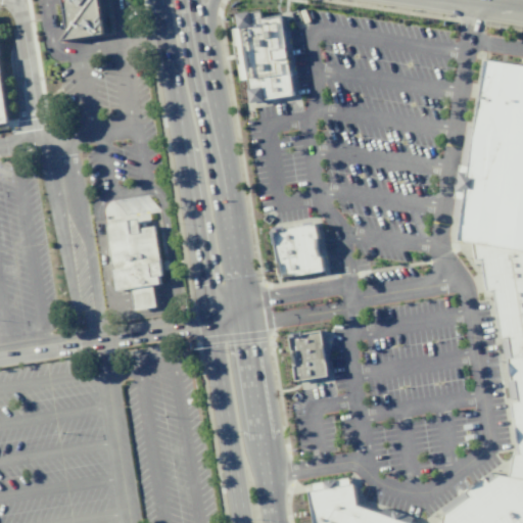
[(60,0),(66,32),(60,42),(104,35),(98,0),(60,0)]
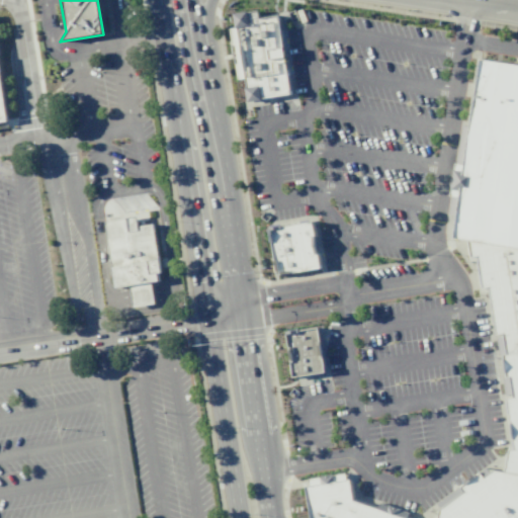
[(292,98),(277,15),(258,18),(257,10),(232,14),(247,105),(292,98)]
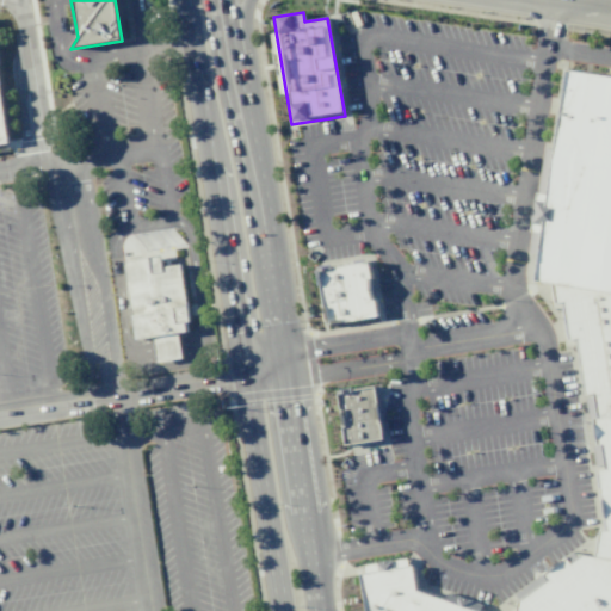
[(569,80),(610,86),(610,610),(519,610),(587,556),(604,559),(572,337),(556,282),(538,279),(569,80)]
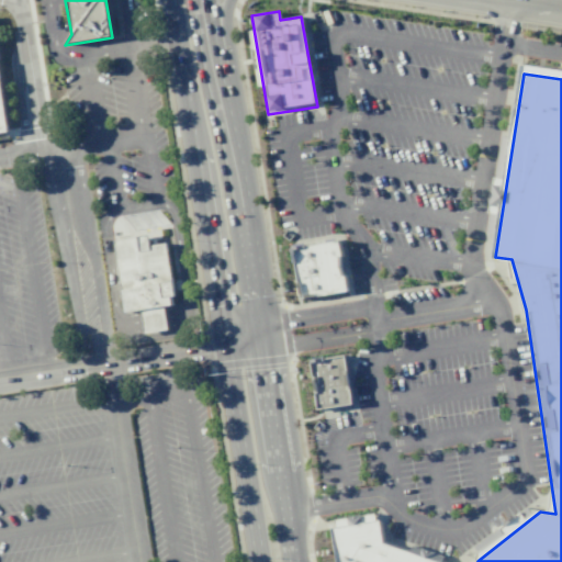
[(0,75),(0,139),(11,138),(0,75)]
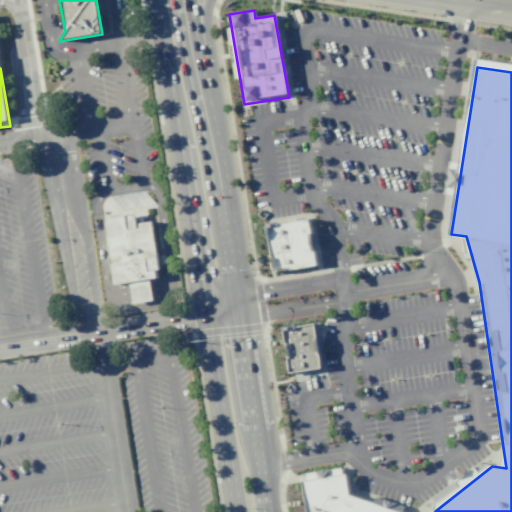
[(104,219),(115,287),(128,284),(132,305),(153,302),(149,280),(158,279),(157,271),(161,271),(152,222),(136,224),(134,215),(104,219)]
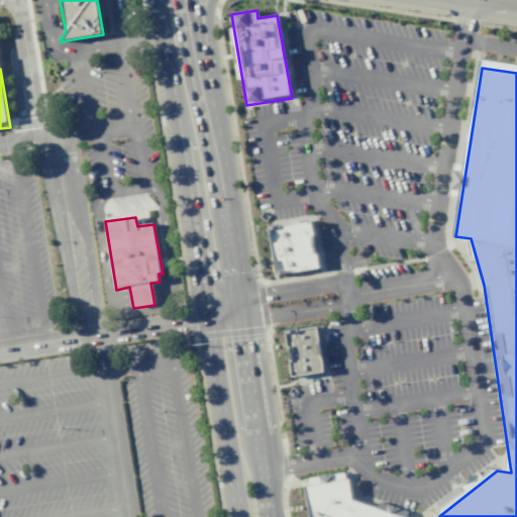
[(273,230),(278,274),(323,269),(317,225),(273,230)]
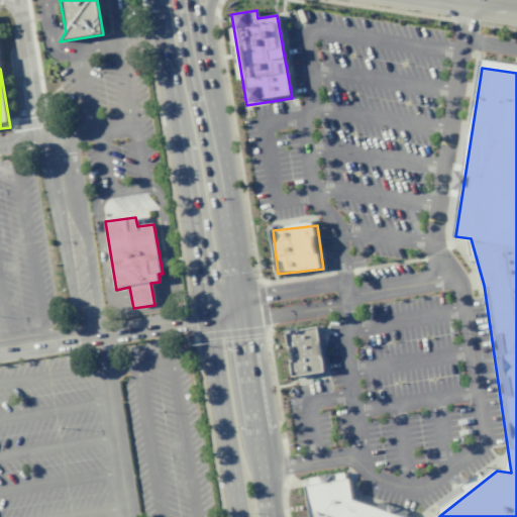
[(287,357),(283,331),(316,326),(320,352),(287,357)]
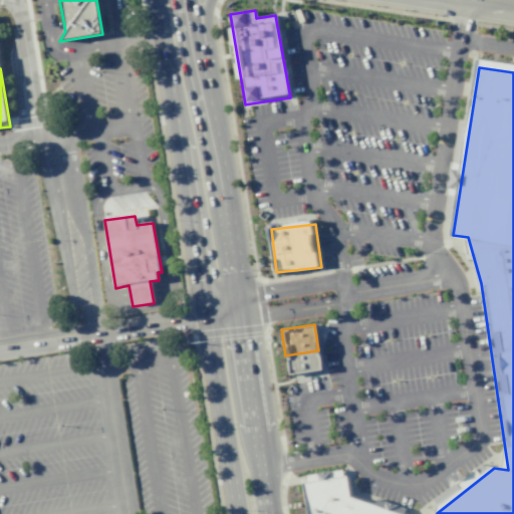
[(285,355),(318,350),(321,368),(288,373),(285,355)]
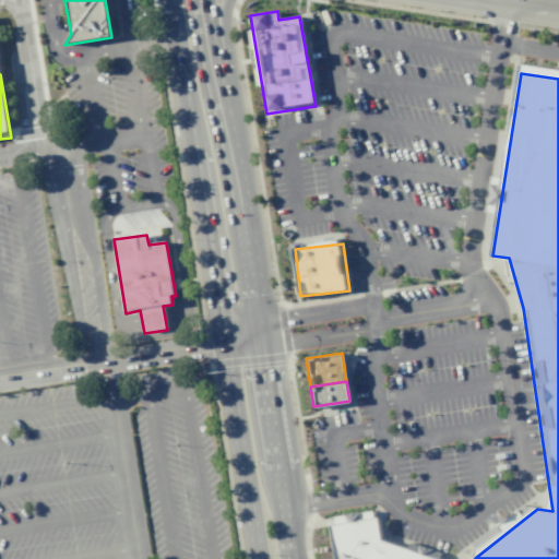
[(333,526),(337,558),(437,558),(382,542),(380,520),(333,526)]
